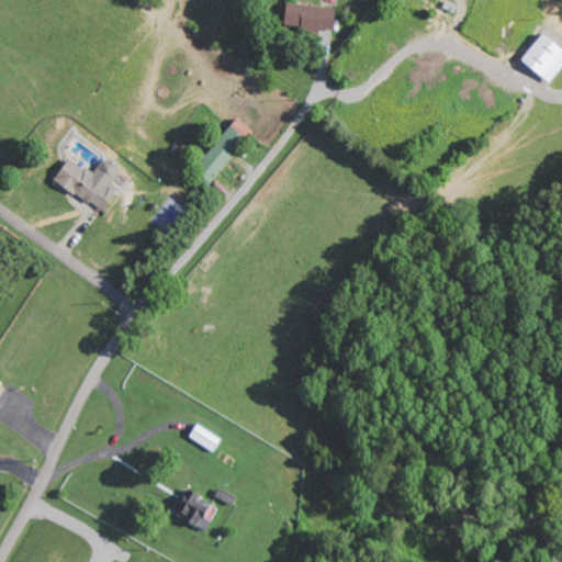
[(336,8),(287,2),(284,24),(334,30),(336,8)]
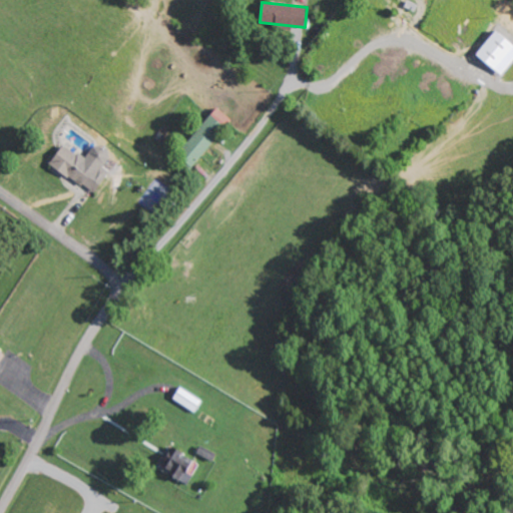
[(488,77),(512,40),(512,39),(492,25),(466,62),(488,77)]
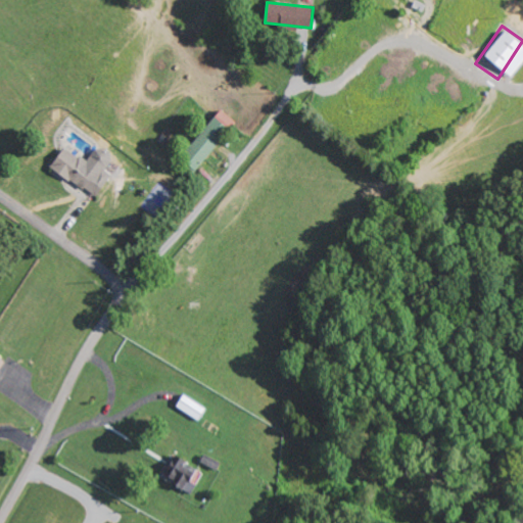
[(181,158),(196,171),(235,122),(220,109),(181,158)]
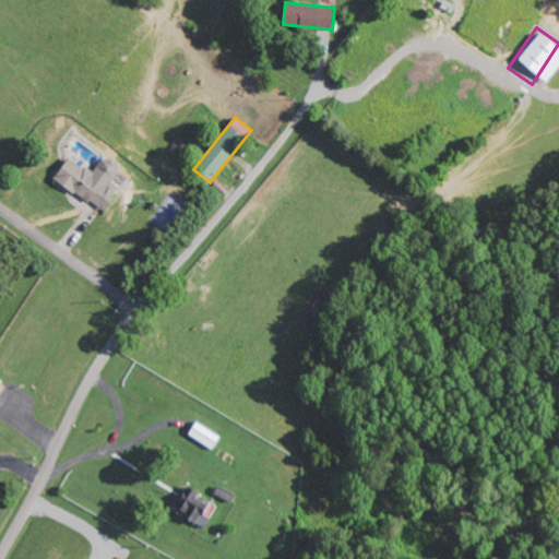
[(102,212),(119,187),(113,182),(123,167),(105,155),(92,174),(68,156),(54,178),(102,212)]
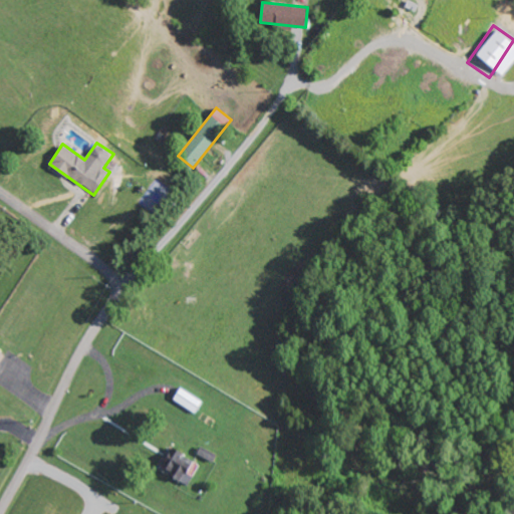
[(188,474),(195,459),(169,448),(160,472),(189,484),(192,476),(188,474)]
